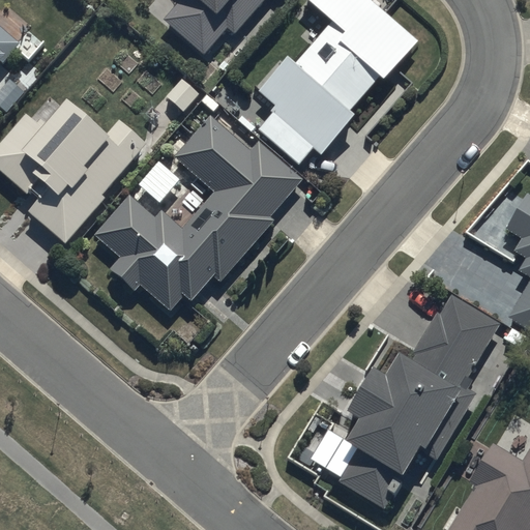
[(180,0),(164,21),(206,56),(229,28),(237,35),(266,0),(180,0)]
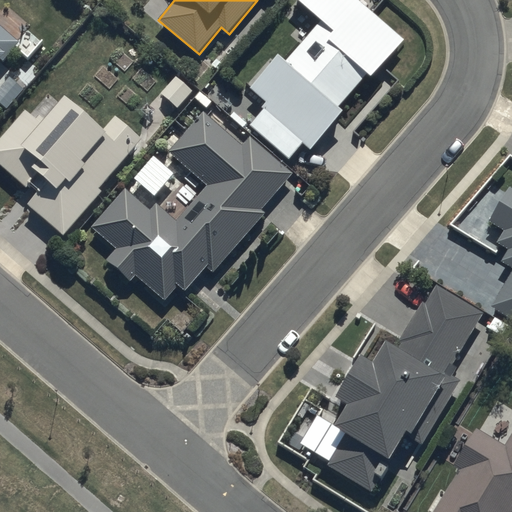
[(248,123),(290,159),(303,143),(312,150),(346,111),(340,106),(369,72),(373,76),(405,39),(360,0),(298,0),(322,20),(289,59),(281,52),(273,61),(269,59),(250,81),(252,84),(240,98),(221,83),(208,97),(201,90),(195,97),(208,108),(213,101),(244,127),(248,123)]
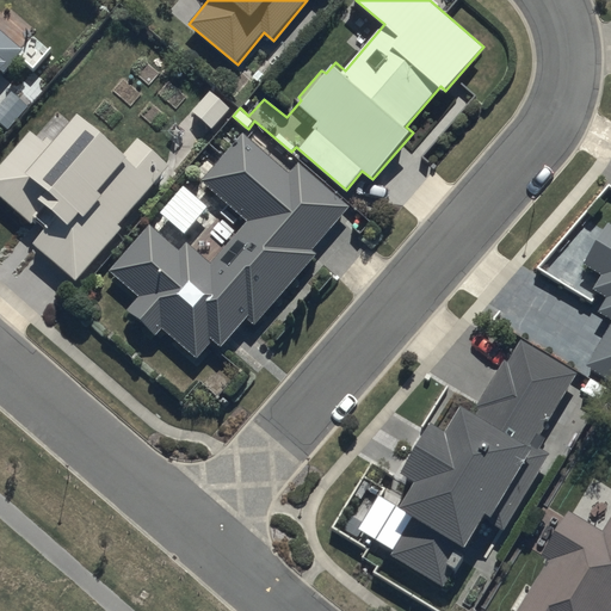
[(0,75),(8,66),(11,68),(28,49),(0,26),(0,75)]
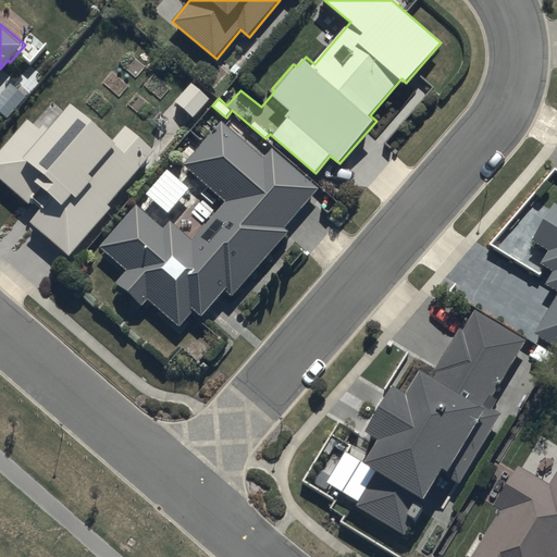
[(110,203),(156,150),(127,126),(116,139),(73,102),(51,128),(46,124),(42,128),(28,118),(0,150),(0,177),(31,203),(33,201),(41,208),(31,222),(72,258),(114,208),(110,203)]
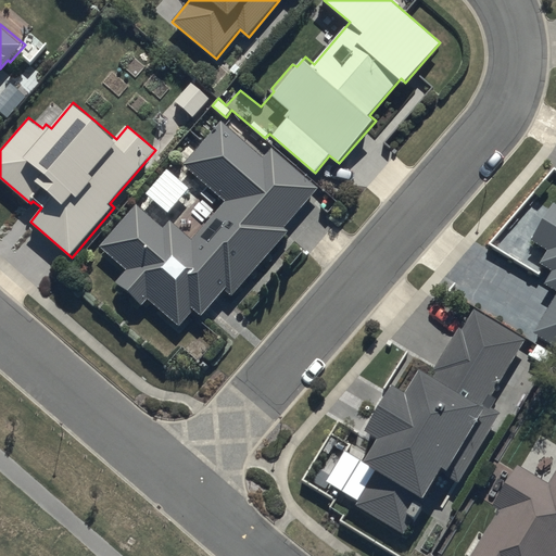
[(234,294),(289,230),(285,227),(319,187),(274,147),(263,160),(220,123),(184,164),(226,201),(192,239),(172,222),(165,228),(137,204),(100,247),(128,270),(118,282),(143,305),(149,300),(179,327),(196,308),(203,316),(227,289),(234,294)]
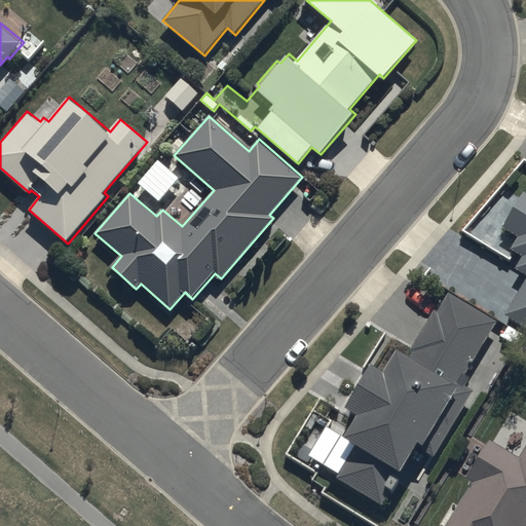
[(525,327),(525,190),(504,225),(519,234),(511,248),(523,256),(515,269),(525,275),(525,278),(504,313),(525,327)]
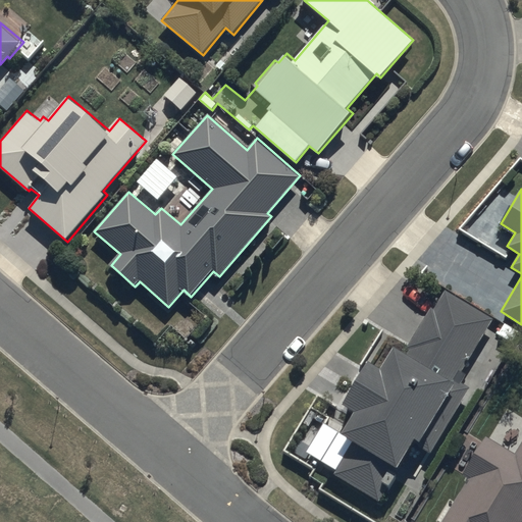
[(462,371),(494,320),(445,290),(406,351),(399,347),(384,368),(372,360),(346,403),(357,411),(323,466),(381,502),(417,445),(430,453),(471,387),(462,381),(467,374),(462,371)]
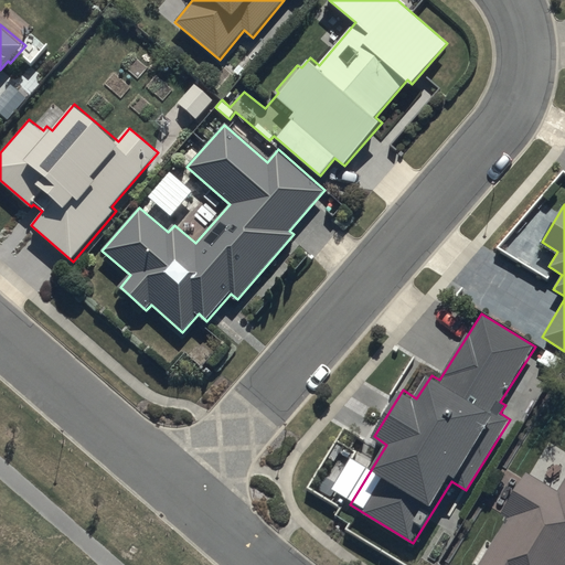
[(564,564),(564,480),(558,492),(525,473),(501,514),(508,518),(479,564),(564,564)]
